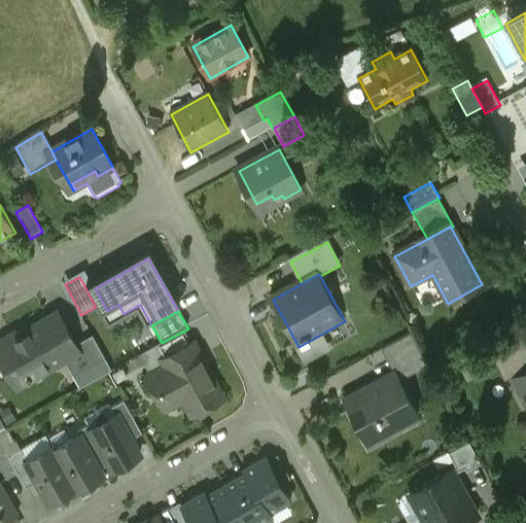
[(42,326),(20,339),(16,334),(0,342),(0,357),(10,377),(18,388),(73,356),(79,353),(76,346),(58,315),(41,324),(42,326)]
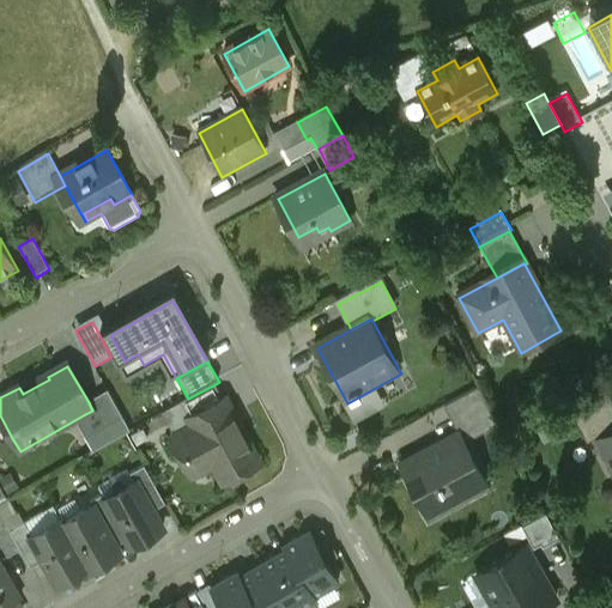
[(188,399),(180,403),(189,419),(224,401),(216,384),(188,399)]
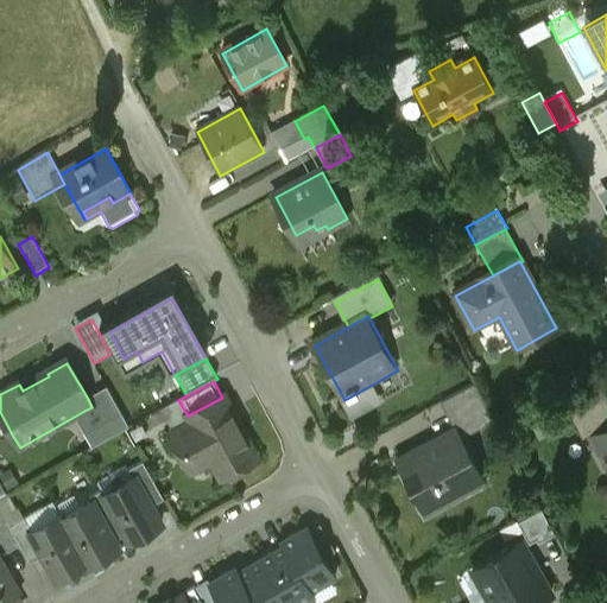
[(107,388),(88,399),(92,407),(84,411),(95,431),(97,430),(105,442),(130,427),(121,412),(107,388)]
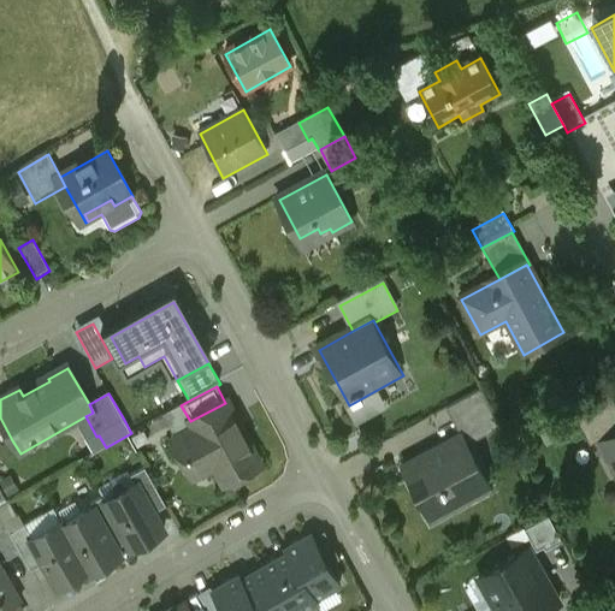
[(614,404),(609,393),(573,413),(587,439),(597,434),(614,466),(614,404)]
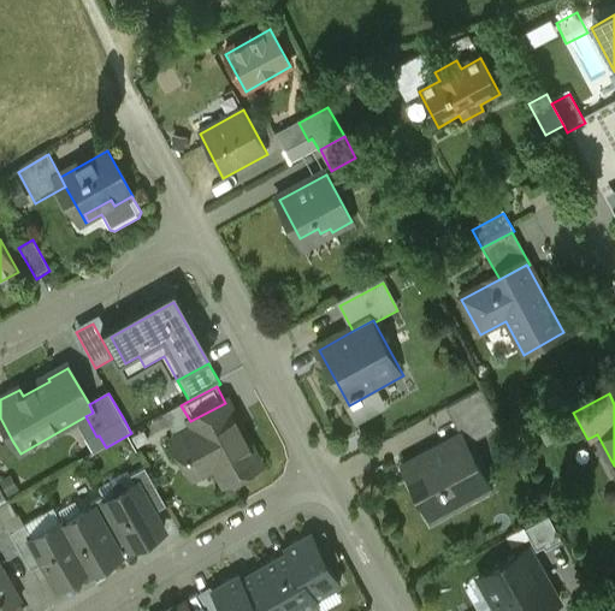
[(225,403),(190,421),(195,431),(178,440),(190,463),(207,455),(225,487),(264,467),(229,402),(225,403)]
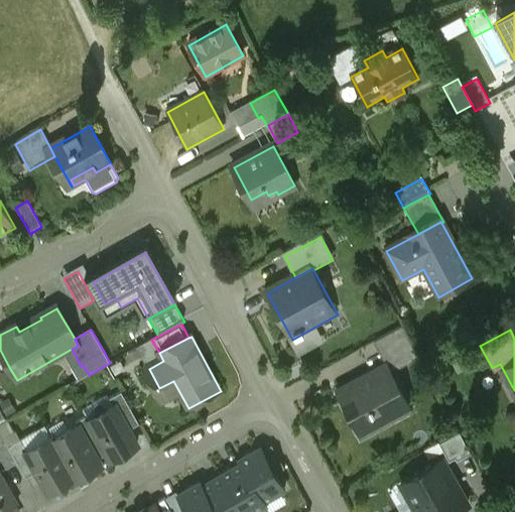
[(114,344),(103,350),(110,363),(121,357),(114,344)]
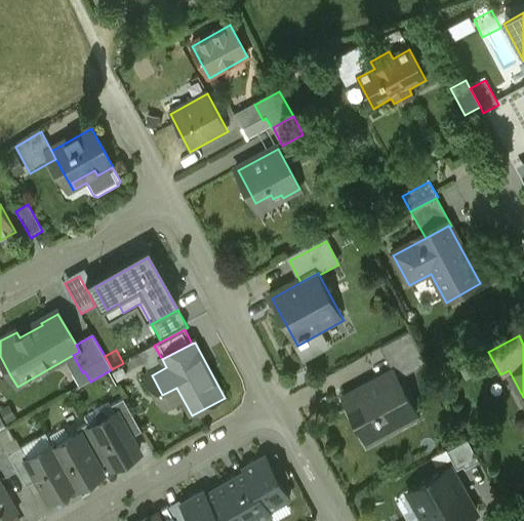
[(0,381),(10,375),(0,356),(0,381)]
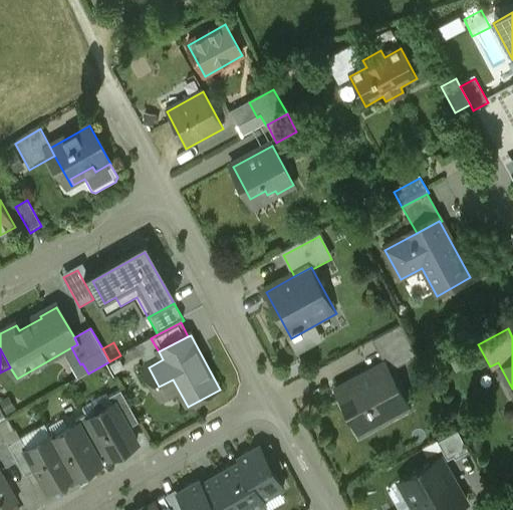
[(409,407),(386,364),(337,391),(360,434),(409,407)]
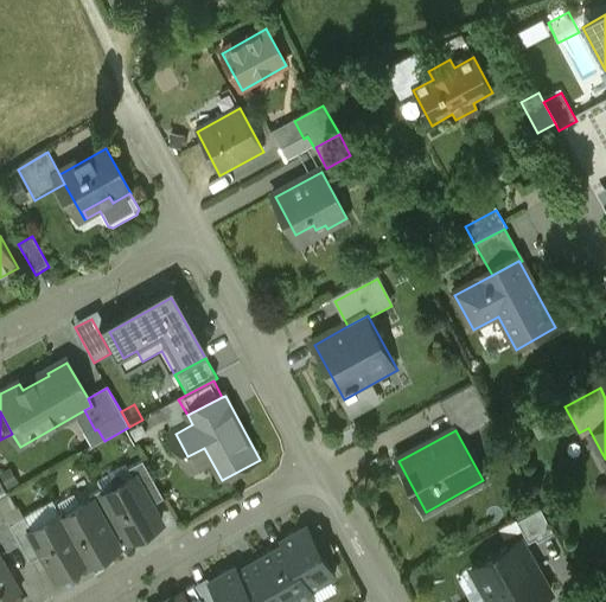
[(165,500),(144,463),(129,471),(134,479),(135,478),(152,507),(165,500)]
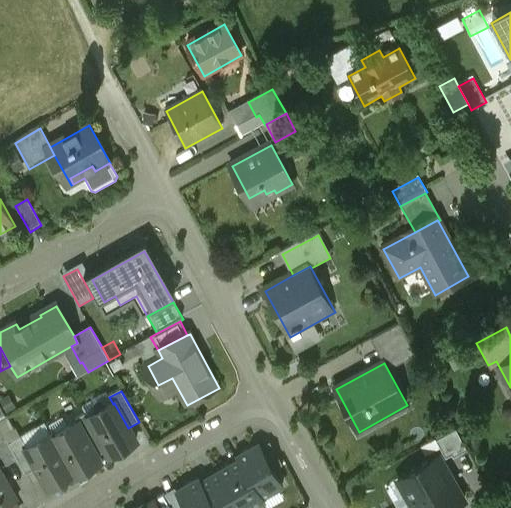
[(113,404),(89,418),(107,451),(111,458),(137,443),(128,428),(114,403),(113,404)]
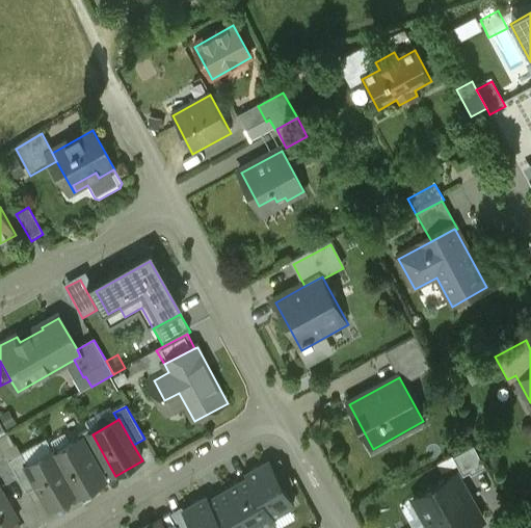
[(93,434),(90,430),(79,438),(81,441),(82,441),(101,475),(111,469),(93,434)]
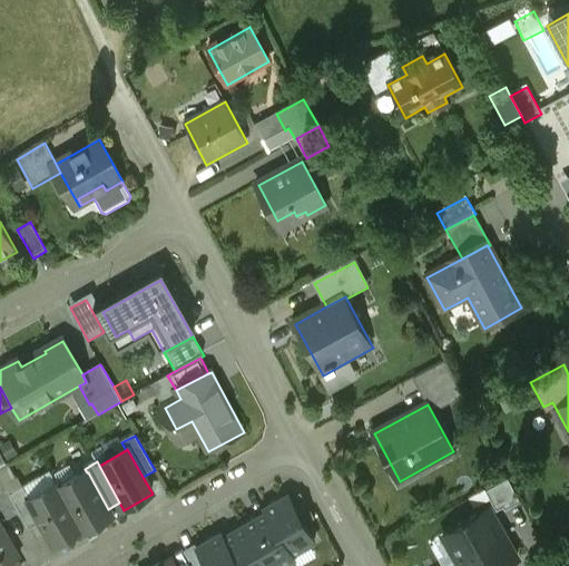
[(87,472),(59,488),(82,529),(81,530),(84,533),(113,517),(108,509),(88,472),(87,472)]
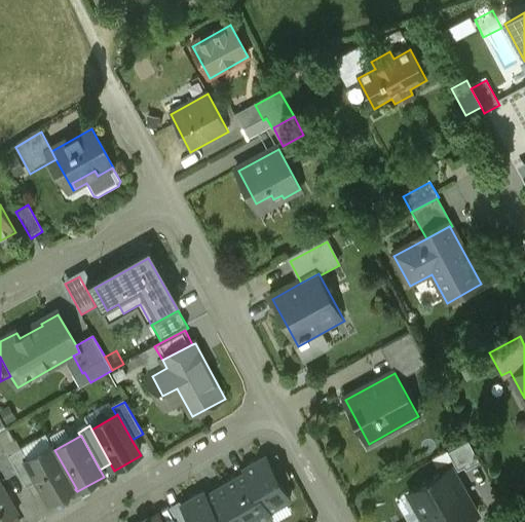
[(480,463),(469,442),(448,453),(458,471),(464,468),(466,471),(480,463)]
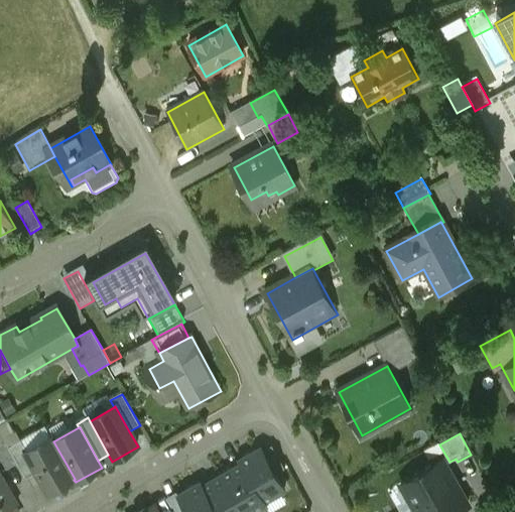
[(53,441),(52,438),(27,453),(26,454),(37,473),(49,494),(74,480),(75,479),(53,441)]
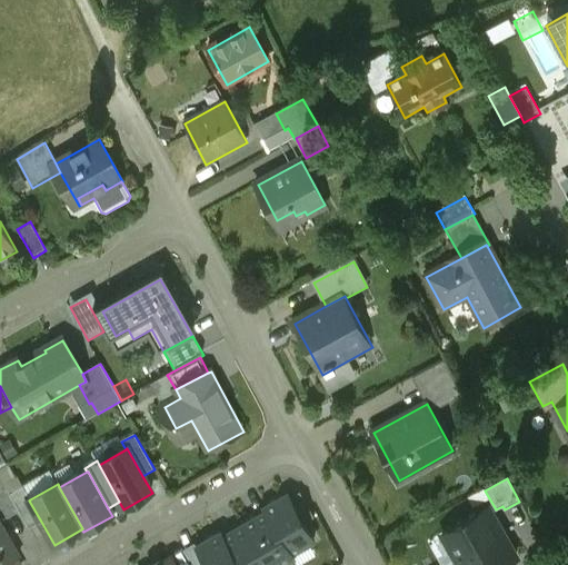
[(30,499),(23,487),(10,495),(20,513),(30,528),(41,522),(29,501),(30,499)]
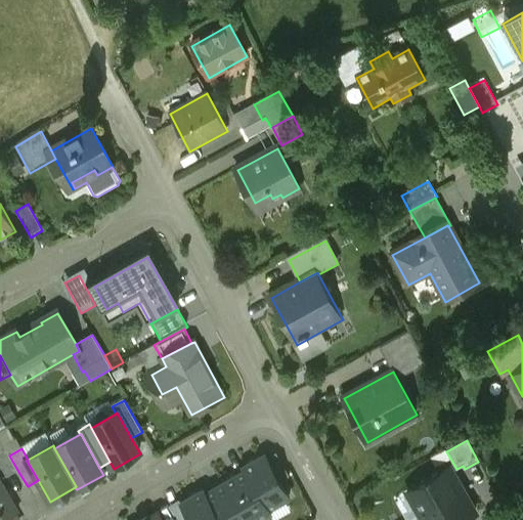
[(9,456),(6,449),(0,452),(0,465),(7,478),(18,472),(9,456)]
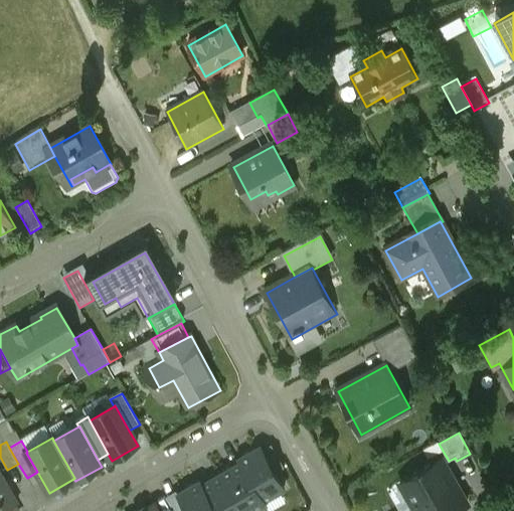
[(262,449),(240,461),(266,506),(268,506),(266,502),(286,491),(277,475),(265,454),(262,449)]
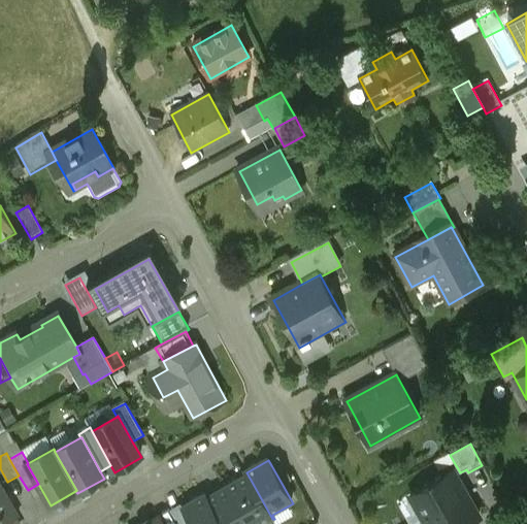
[(455,468),(416,489),(435,523),(471,523),(483,518),(455,468)]
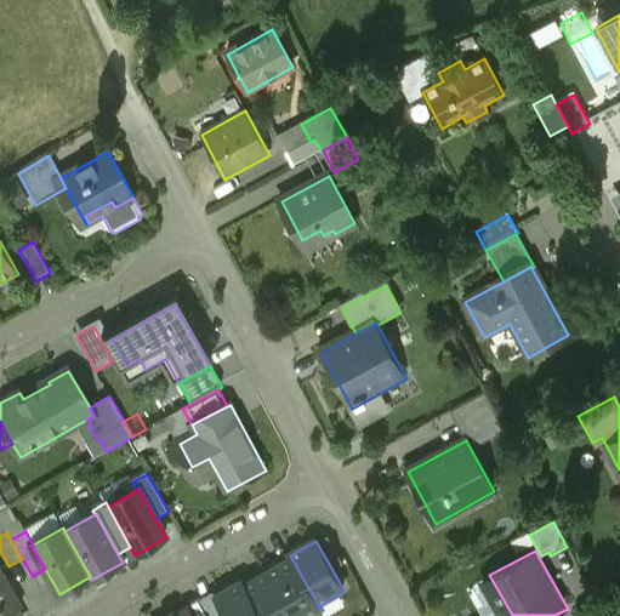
[(291,560),(268,574),(291,615),(312,615),(320,610),(290,555),(289,557),(291,560)]
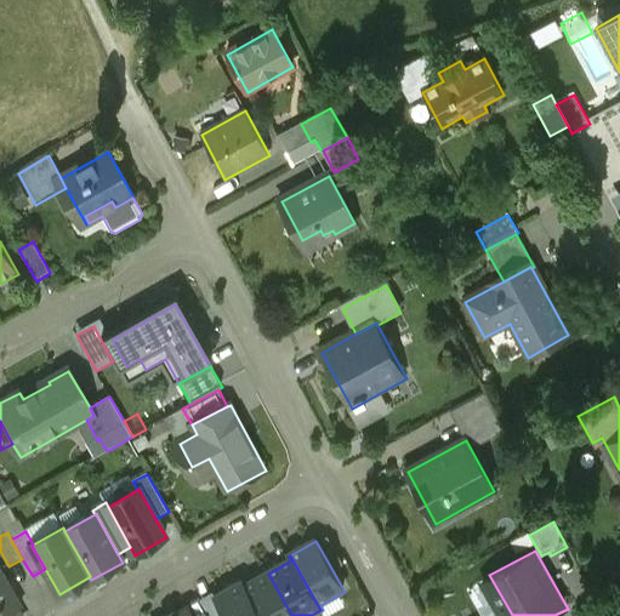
[(0,570),(0,569),(0,615),(9,615),(22,608),(0,570)]
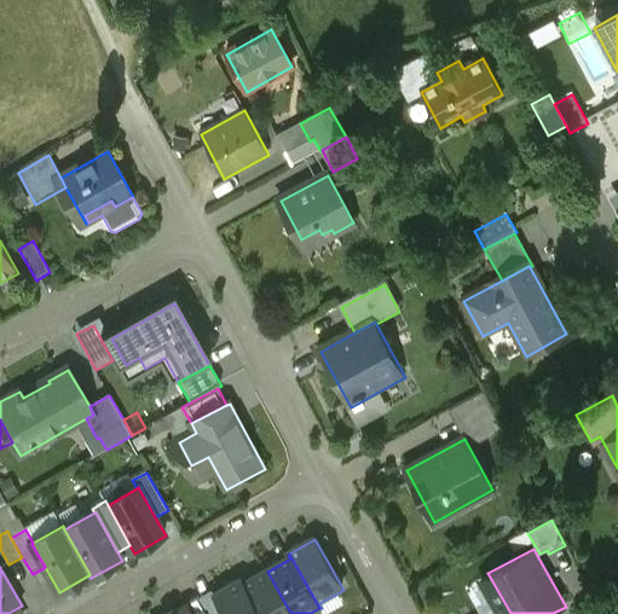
[(241,580),(240,581),(259,613),(290,613),(267,572),(243,585),(241,580)]
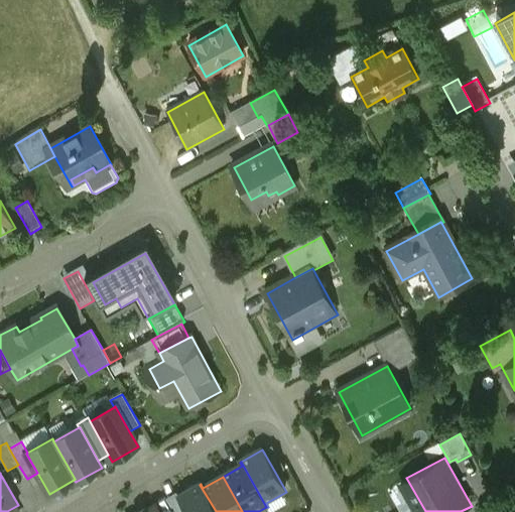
[(216,511),(200,485),(178,496),(179,497),(187,511),(216,511)]
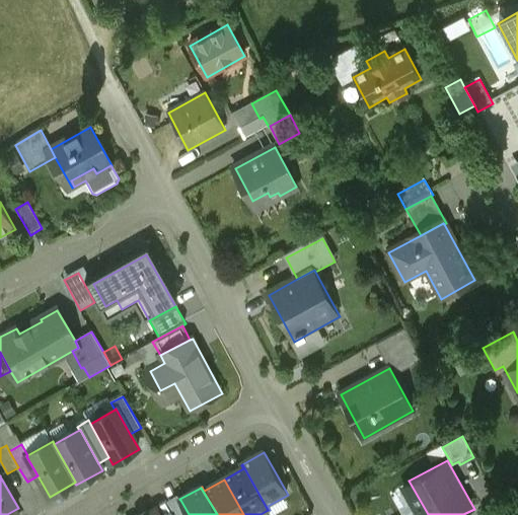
[(189,514),(180,500),(169,506),(174,514),(189,514)]
